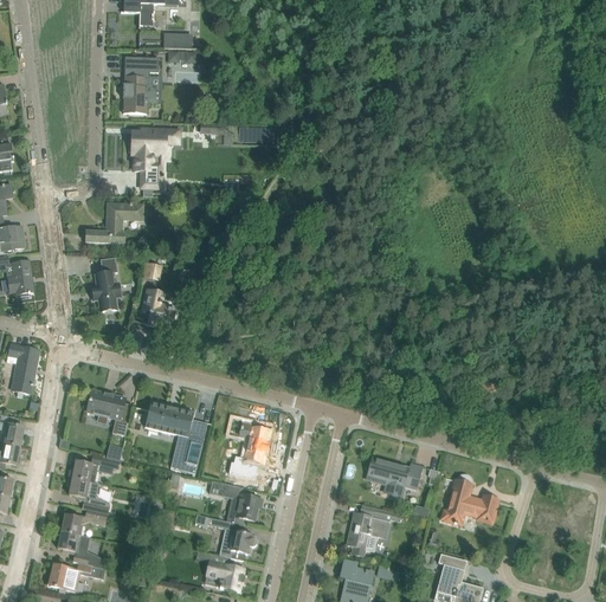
[(126,0),(126,10),(121,10),(121,11),(140,11),(139,27),(140,27),(140,24),(152,25),(152,19),(153,19),(153,13),(152,13),(153,2),(163,2),(163,0),(126,0)]
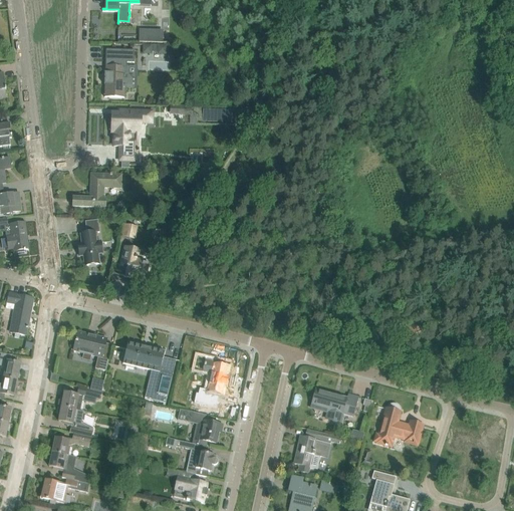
[(139,39),(169,40),(161,39),(161,31),(141,31),(141,39),(139,39)]
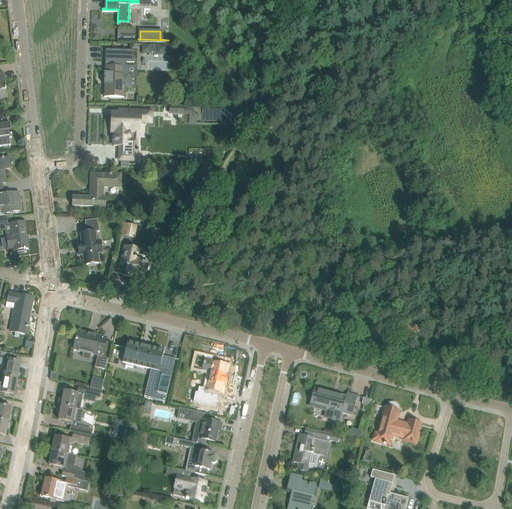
[(165,43),(142,42),(142,51),(148,51),(151,49),(157,49),(159,51),(165,52),(165,43)]
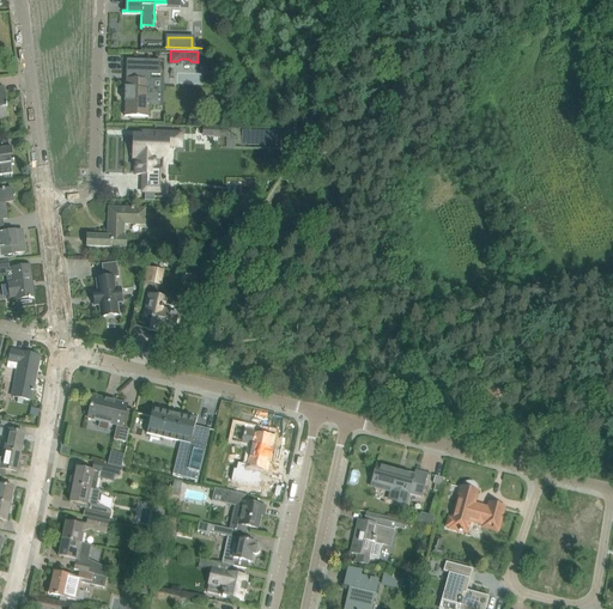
[(126,77),(125,101),(128,101),(128,102),(133,102),(133,113),(147,114),(149,99),(157,99),(157,91),(153,87),(155,77),(151,77),(151,72),(159,72),(161,58),(126,56),(126,71),(129,71),(129,77),(126,77)]
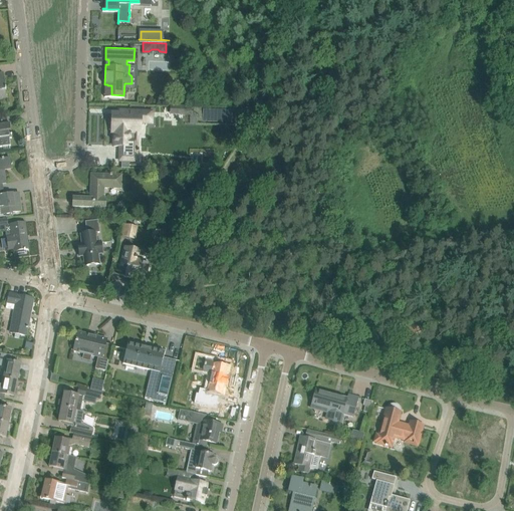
[(180,103),(180,111),(190,112),(190,103),(180,103)]
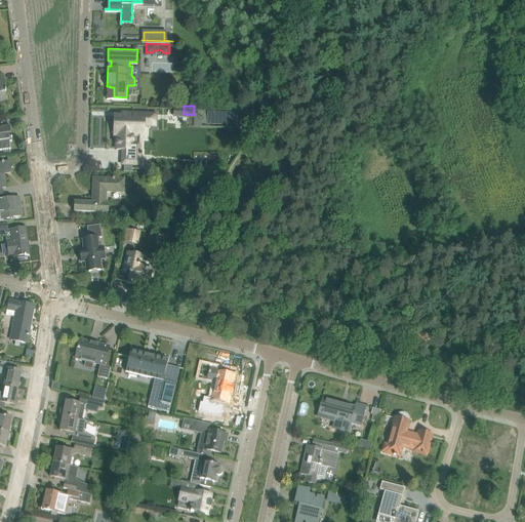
[(112,122),(112,130),(114,130),(114,133),(116,133),(116,147),(122,147),(132,148),(133,133),(144,133),(144,122),(155,123),(155,112),(128,111),(128,114),(115,113),(114,122),(112,122)]
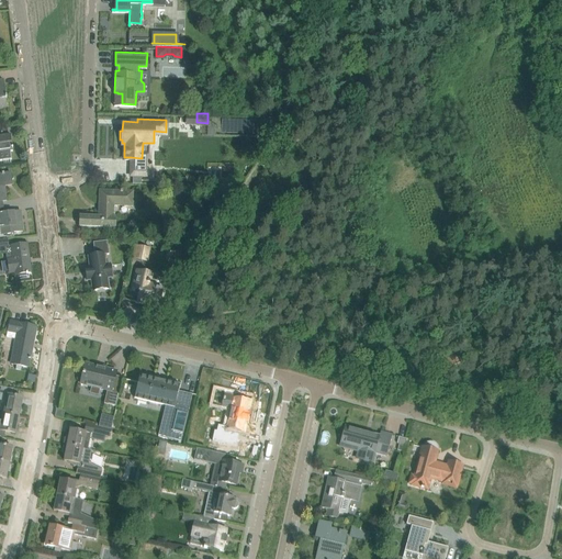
[(12,143),(10,132),(0,132),(0,149),(12,148),(12,145),(12,143)]
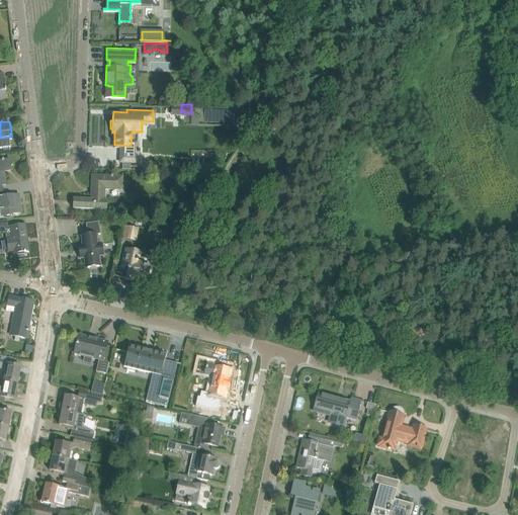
[(0,188),(3,188),(2,182),(6,182),(3,167),(11,166),(10,164),(11,163),(12,162),(12,161),(11,159),(10,158),(9,158),(9,157),(4,158),(3,157),(1,157),(1,158),(0,158),(0,188)]
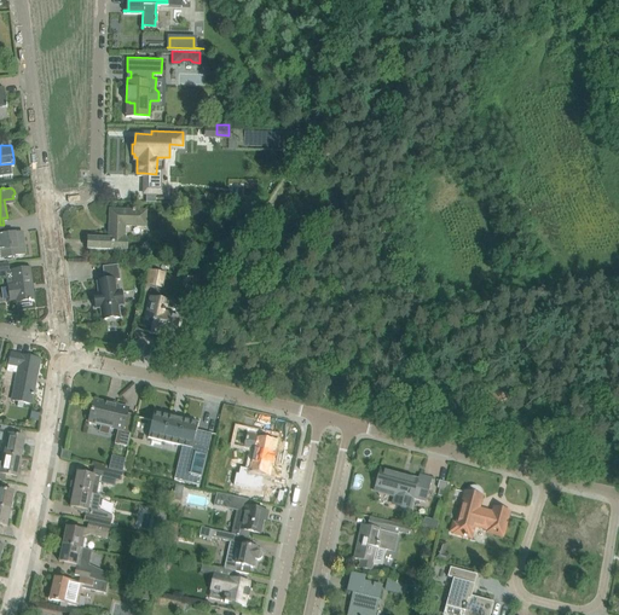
[(146,224),(146,208),(109,207),(109,222),(111,222),(110,236),(87,235),(87,247),(127,248),(127,236),(125,236),(125,232),(126,232),(126,224),(146,224)]
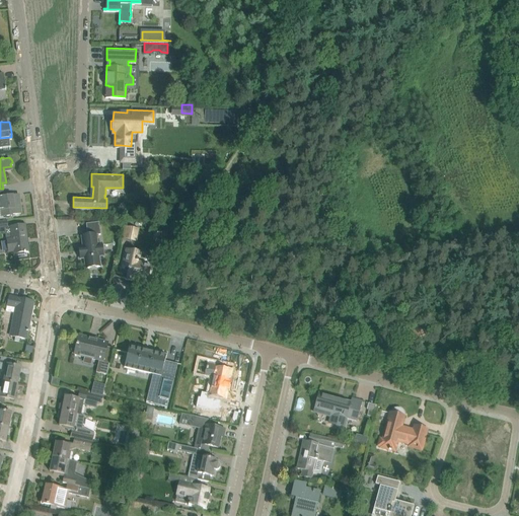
[(0,207),(3,207),(4,214),(12,213),(11,212),(21,211),(20,208),(21,208),(21,206),(20,206),(18,193),(4,194),(3,189),(0,189),(0,207)]
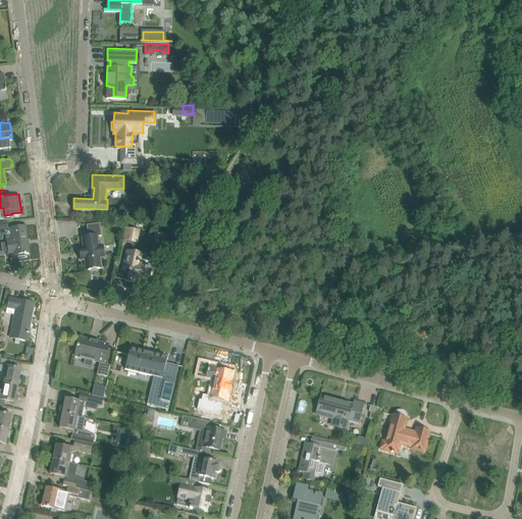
[(98,244),(97,234),(101,234),(99,221),(87,222),(88,235),(82,236),(84,246),(80,246),(81,258),(85,257),(86,267),(101,266),(100,255),(104,255),(102,244),(98,244)]
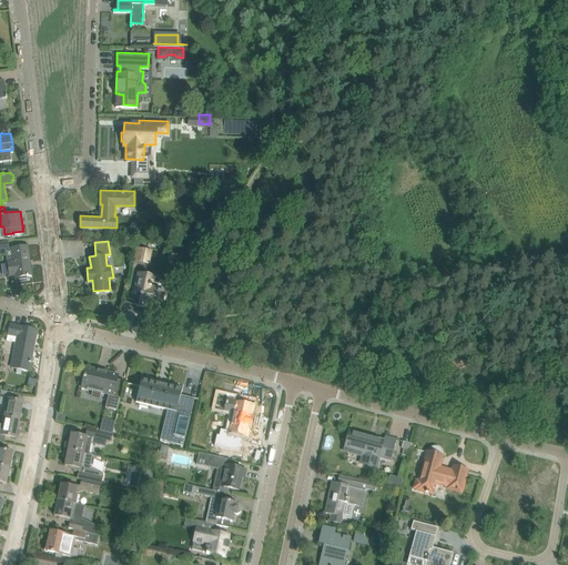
[(28,243),(11,245),(13,263),(10,263),(11,273),(17,272),(17,274),(18,276),(27,275),(27,273),(31,273),(28,243)]
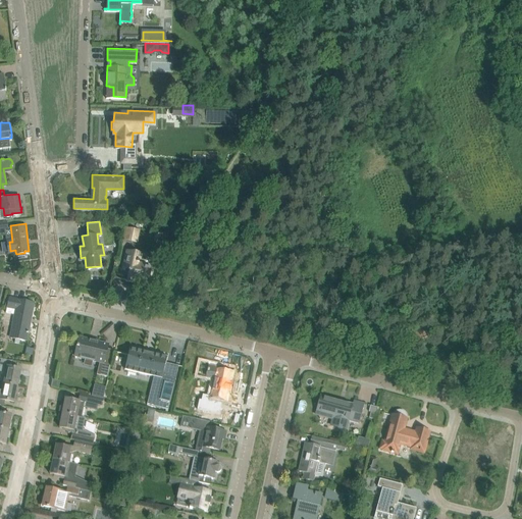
[(139,228),(126,225),(123,238),(133,240),(135,234),(137,235),(139,228)]
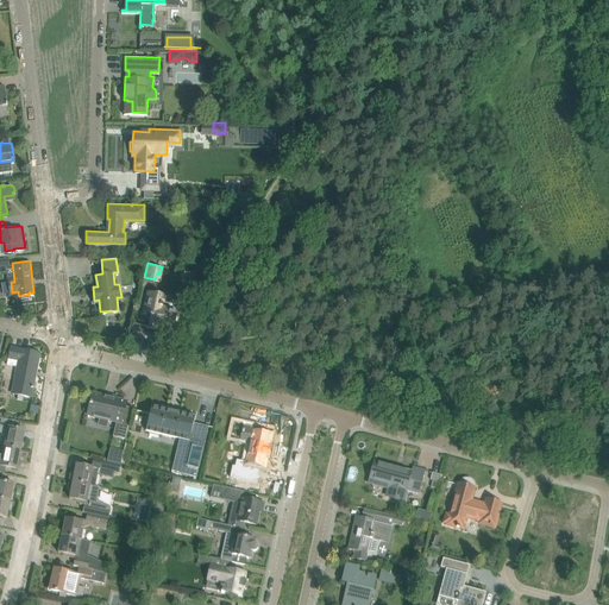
[(163,326),(173,328),(177,309),(167,307),(167,310),(159,309),(161,304),(162,304),(162,302),(161,301),(163,292),(148,289),(143,312),(150,313),(148,325),(162,328),(163,326)]
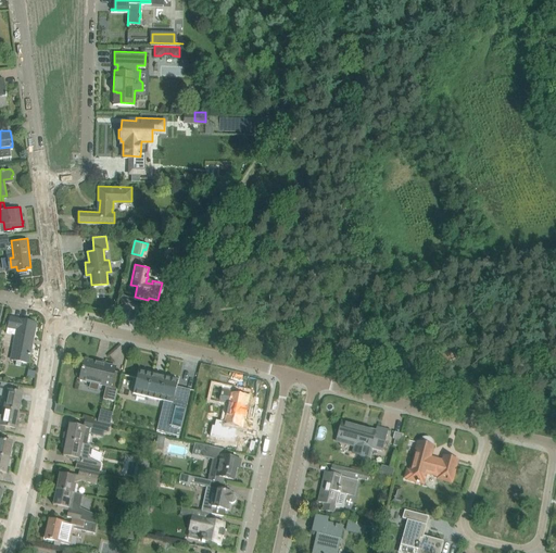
[(10,315),(9,321),(5,319),(4,324),(16,326),(11,357),(27,361),(36,319),(10,315)]
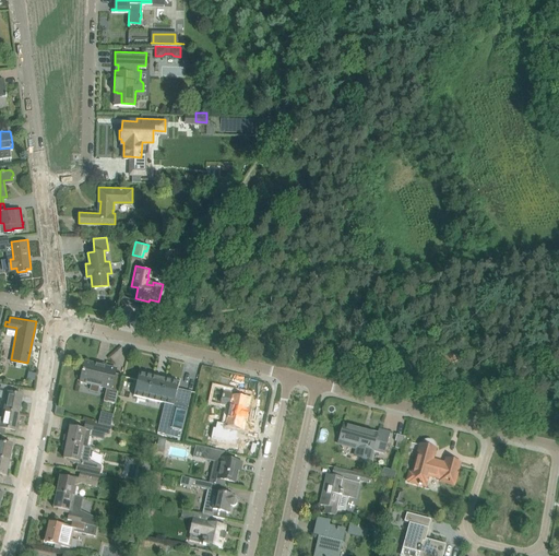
[(80,379),(106,386),(104,399),(115,401),(122,373),(115,370),(116,366),(105,363),(105,362),(96,359),(95,362),(84,358),(80,379)]
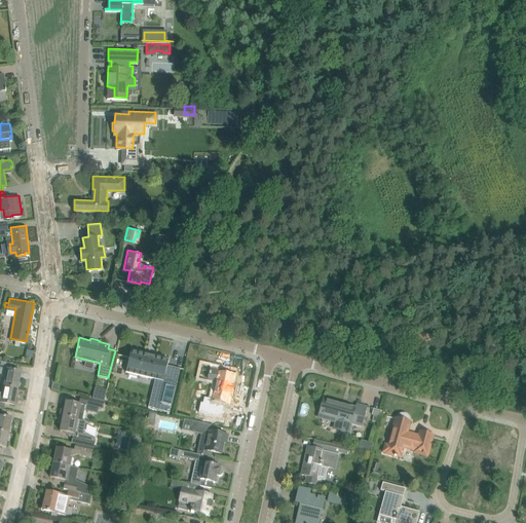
[(168,358),(130,348),(125,370),(162,379),(157,400),(157,399),(156,403),(158,404),(157,407),(170,410),(180,367),(166,364),(168,358)]
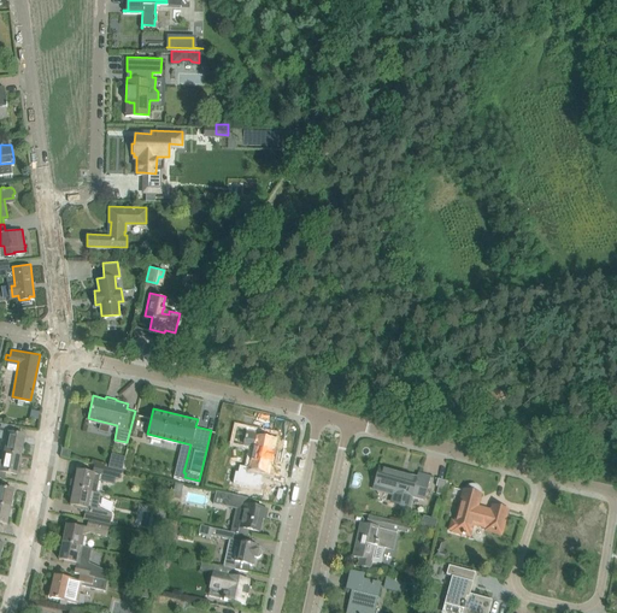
[(0,435),(5,437),(3,449),(21,453),(24,434),(11,430),(12,423),(0,420),(0,435)]
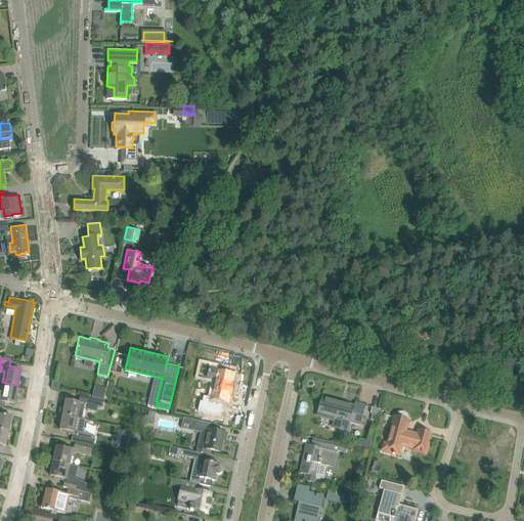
[(208,376),(216,377),(212,395),(210,395),(206,411),(219,414),(222,398),(227,399),(232,372),(218,368),(218,366),(210,364),(209,367),(208,371),(209,371),(208,376)]
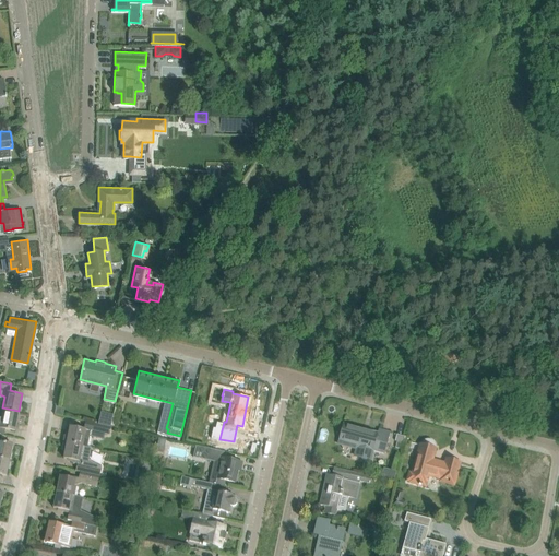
[(15,428),(19,411),(2,407),(0,417),(0,432),(1,432),(2,426),(15,428)]
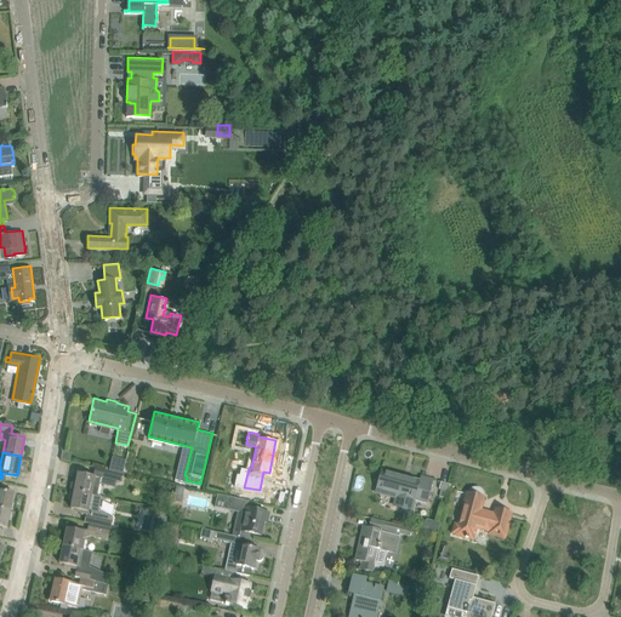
[(123,472),(101,467),(95,466),(93,472),(87,470),(87,473),(78,472),(74,489),(98,493),(101,483),(115,485),(117,479),(121,480),(123,472)]
